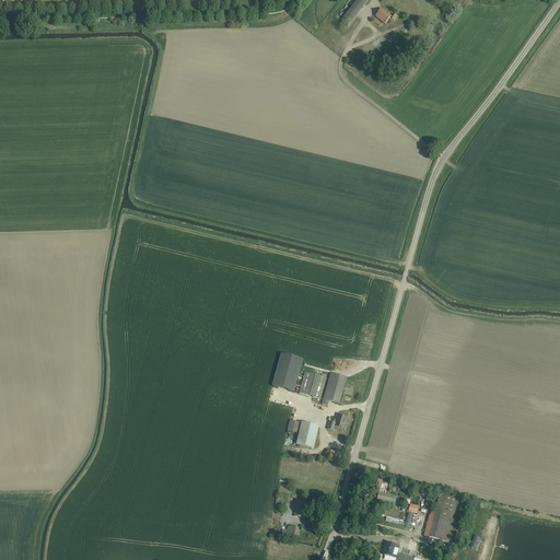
[(358,0),(343,19),(350,23),(368,0),(358,0)]
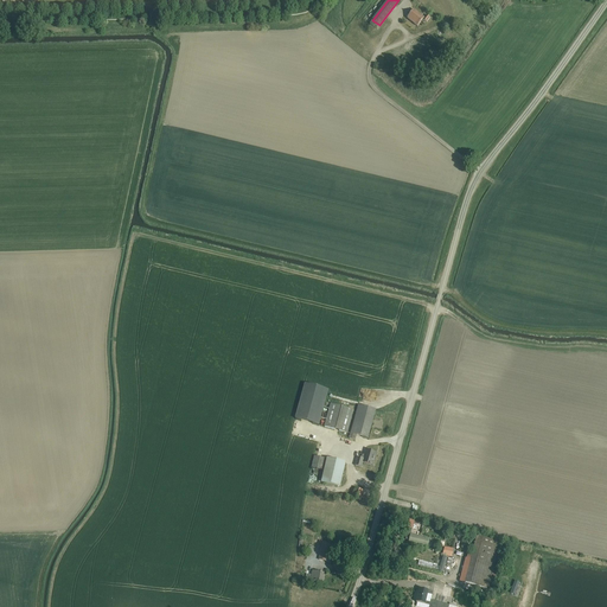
[(427,21),(429,18),(426,16),(423,19),(414,11),(407,19),(417,27),(421,23),(423,25),(426,21),(427,21)]
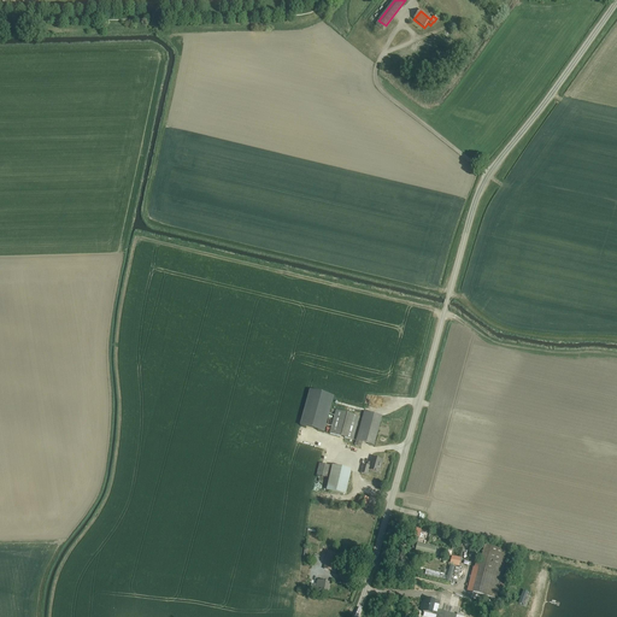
[(310,391),(300,427),(324,433),(334,398),(310,391)]
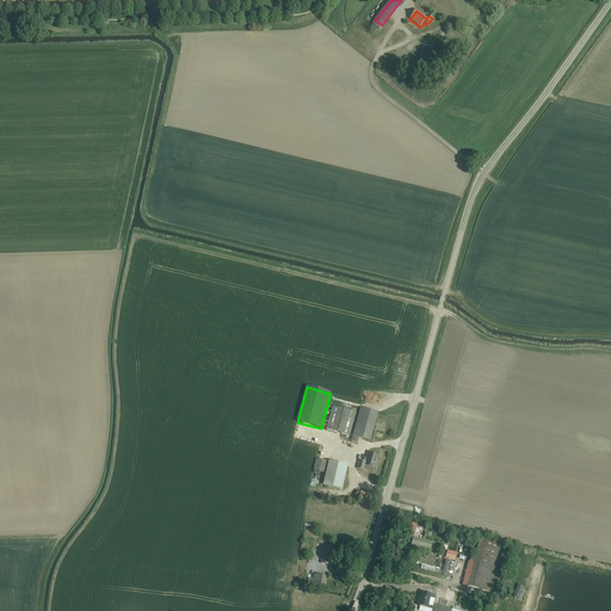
[(333,407),(326,430),(350,437),(356,413),(333,407)]
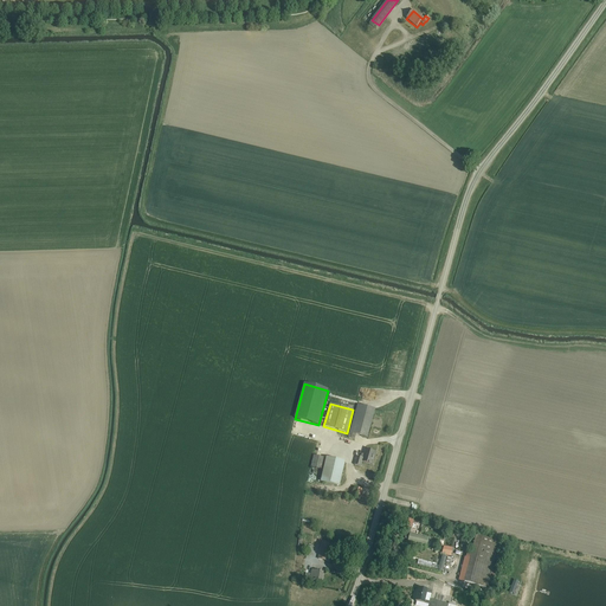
[(349,438),(354,439),(356,436),(367,438),(375,410),(358,405),(349,438)]
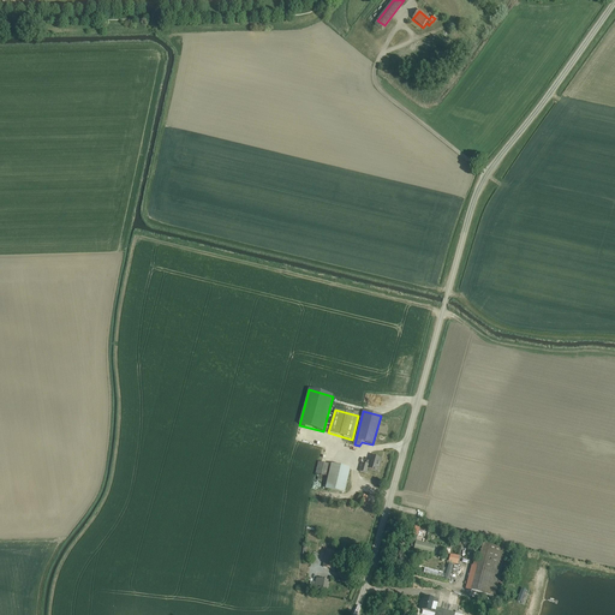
[(371,457),(368,465),(363,464),(360,472),(366,475),(368,470),(378,472),(382,459),(371,457)]
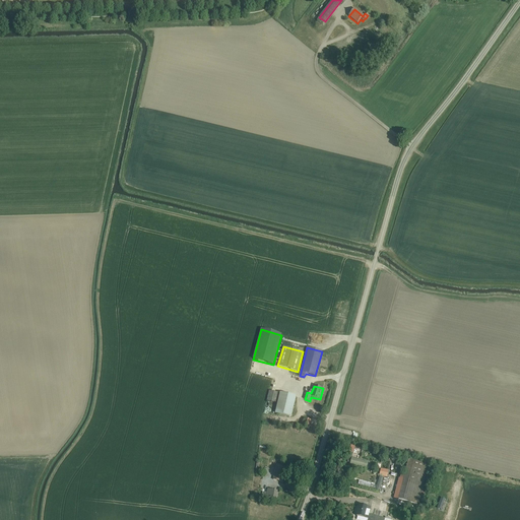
[(269,390),(267,400),(277,402),(279,393),(269,390)]
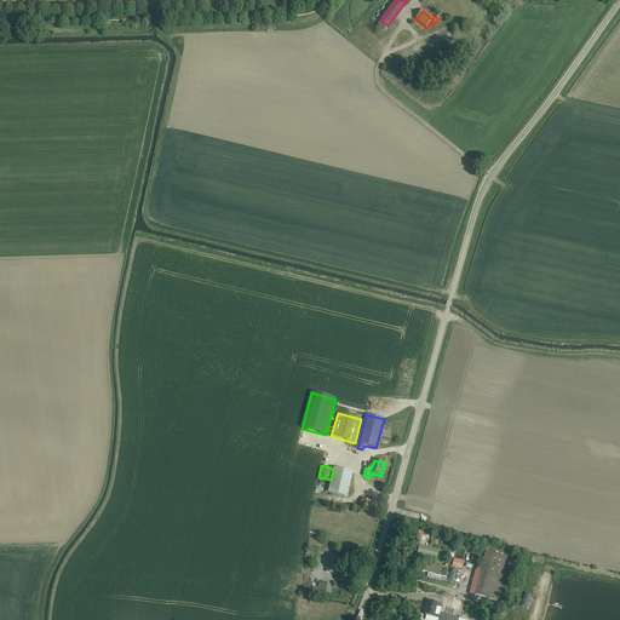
[(334,469),(328,493),(348,498),(352,474),(334,469)]
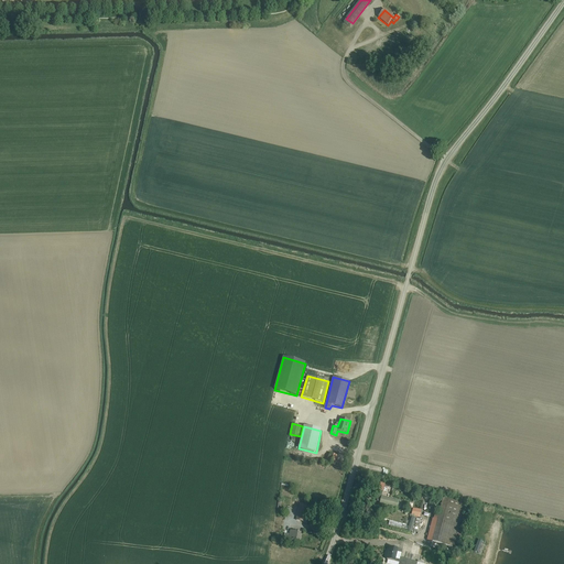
[(334,466),(337,456),(329,454),(327,463),(321,461),(320,465),(327,467),(327,464),(334,466)]
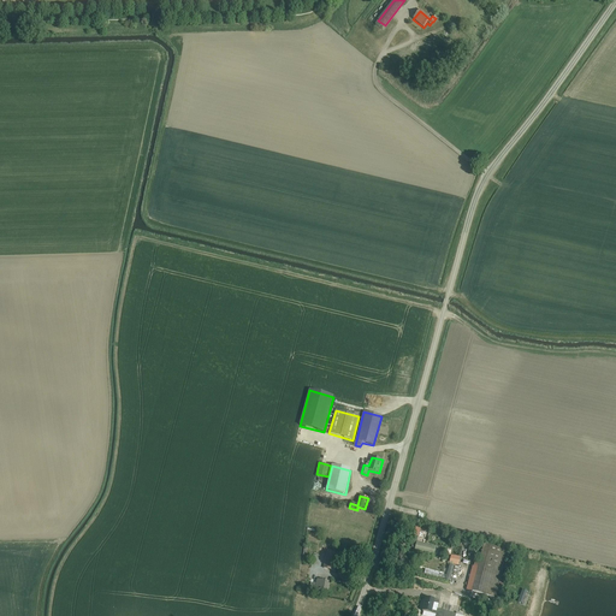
[(414,551),(434,556),(436,548),(416,543),(414,551)]
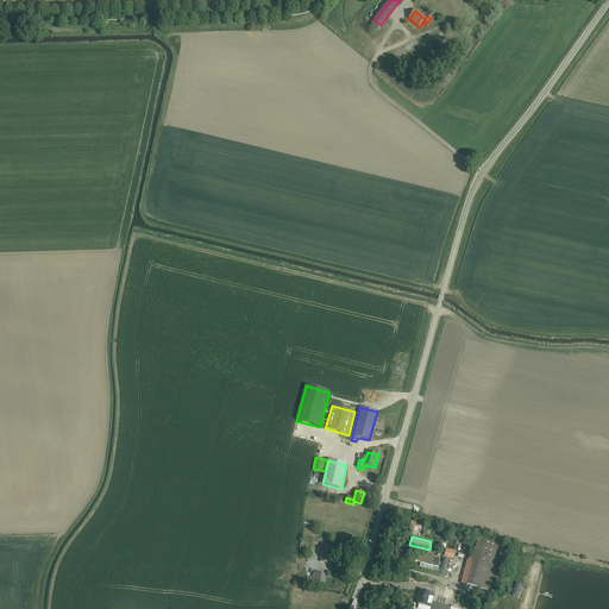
[(466,585),(490,591),(501,545),(478,539),(466,585)]
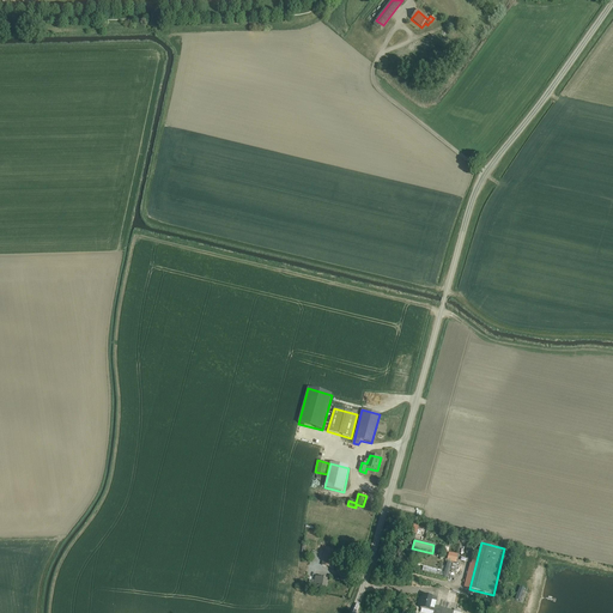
[(322,566),(329,568),(333,552),(325,551),(322,566)]
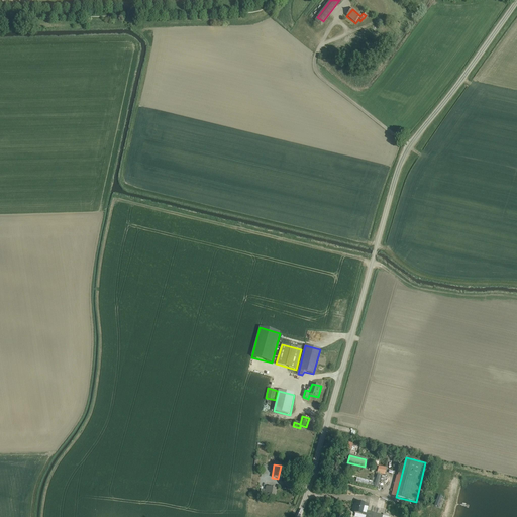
[(386,474),(387,467),(379,466),(378,473),(386,474)]
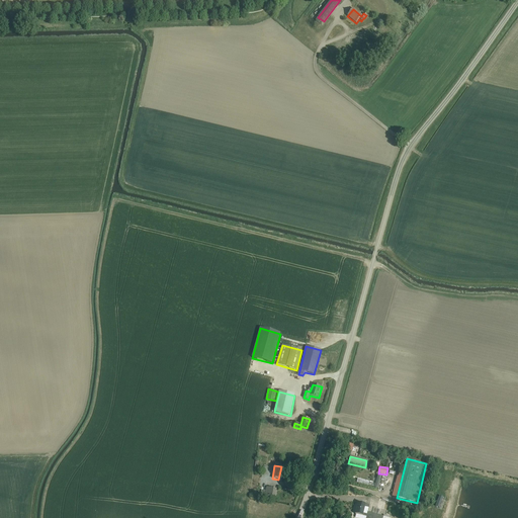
[(261,495),(274,497),(276,490),(266,488),(266,492),(261,491),(261,495)]
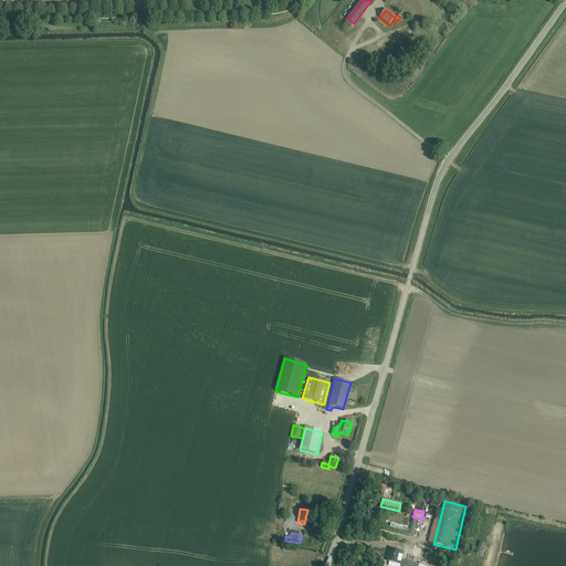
[(481,542),(477,554),(483,556),(486,546),(483,545),(484,544),(481,542)]
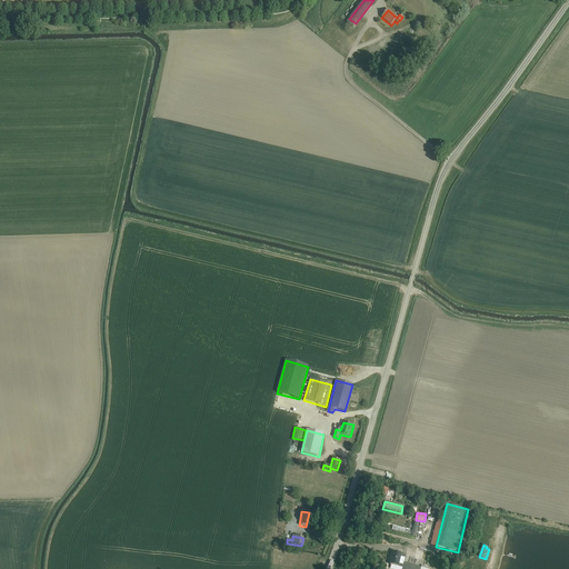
[(402,568),(420,568),(421,568),(403,563),(403,566),(399,565),(401,558),(405,558),(406,556),(393,552),(390,566),(402,568)]
